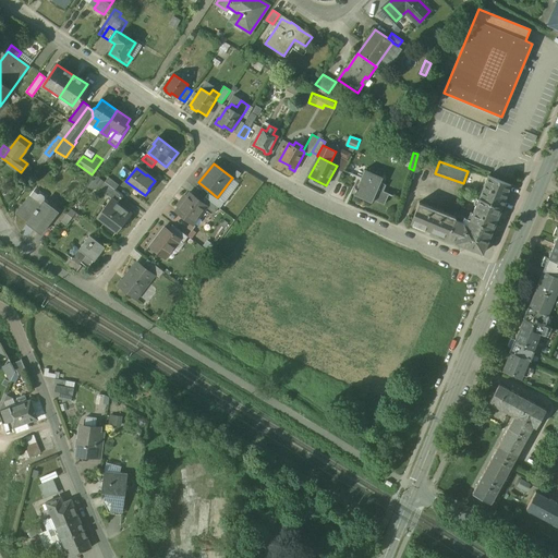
[(383,178),(364,170),(356,187),(355,187),(353,193),(354,194),(355,192),(384,205),(388,195),(391,196),(391,195),(384,192),(386,185),(379,183),(383,178)]
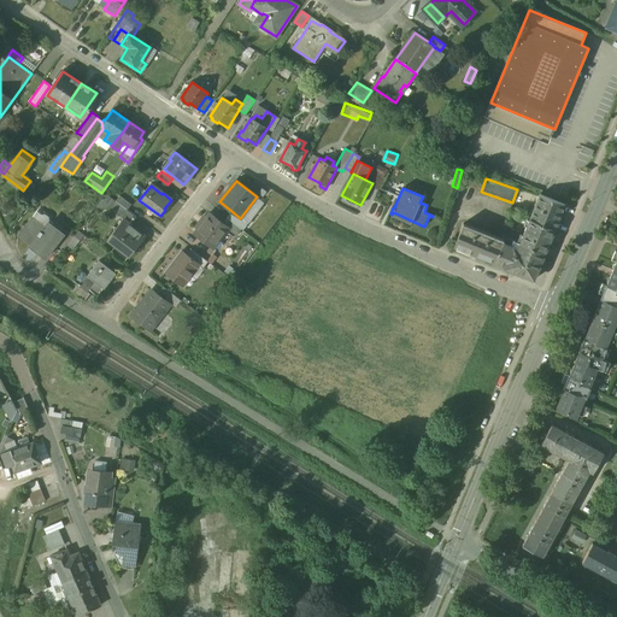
[(565,205),(539,194),(529,219),(554,229),(565,205)]
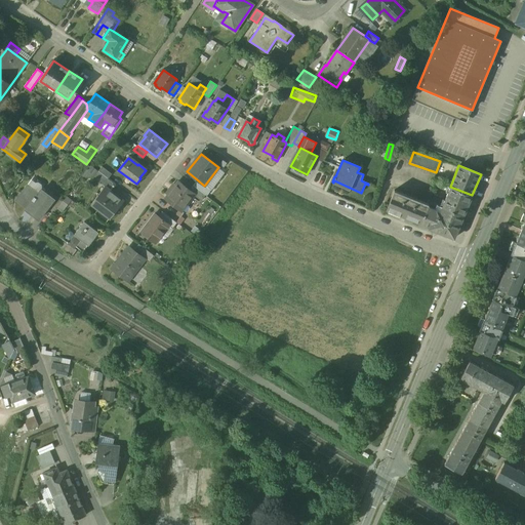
[(326,169),(320,166),(314,176),(321,180),(326,169)]
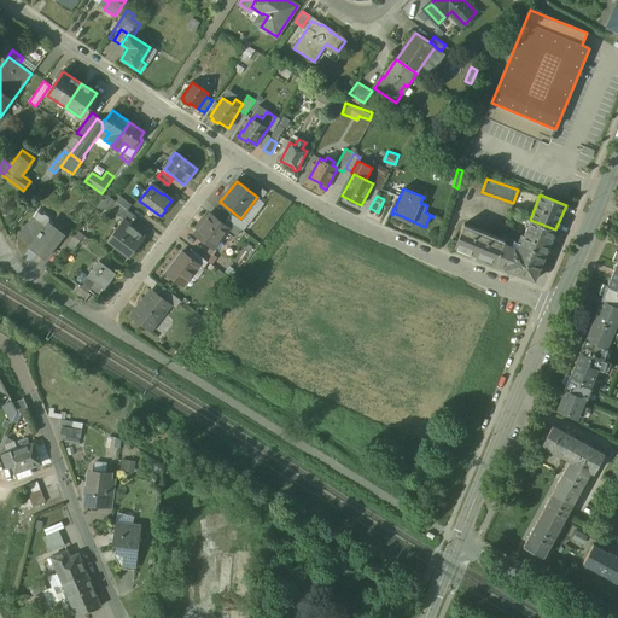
[(132,205),(120,197),(116,202),(128,211),(132,205)]
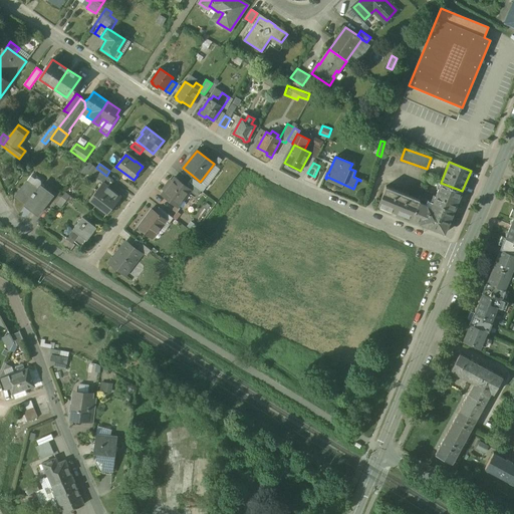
[(96,168),(94,167),(89,174),(100,183),(106,176),(96,168)]
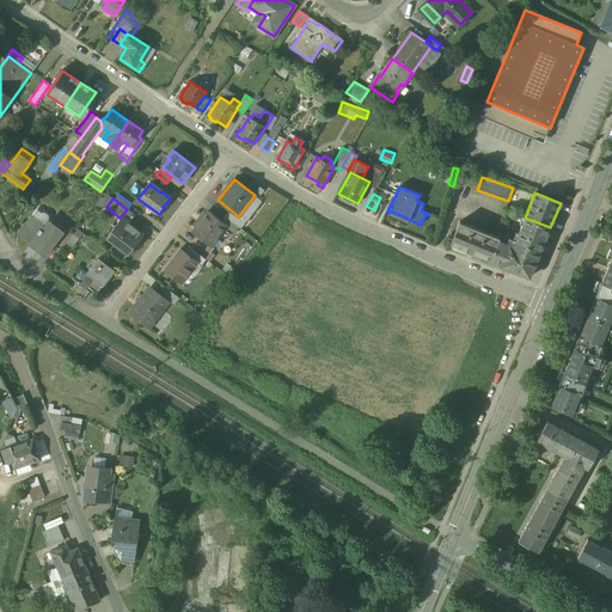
[(238,216),(230,209),(226,216),(240,227),(242,228),(246,221),(239,215),(238,216)]
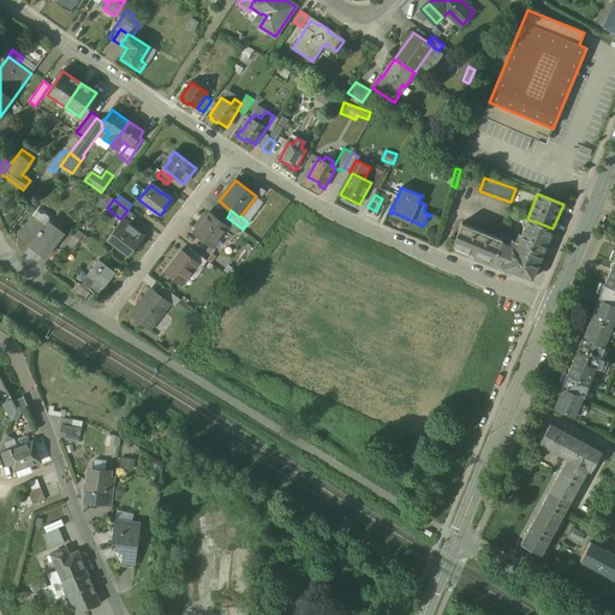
[(222,224),(209,214),(204,220),(202,218),(198,222),(201,225),(195,233),(209,244),(216,236),(219,238),(226,228),(227,227),(222,224)]
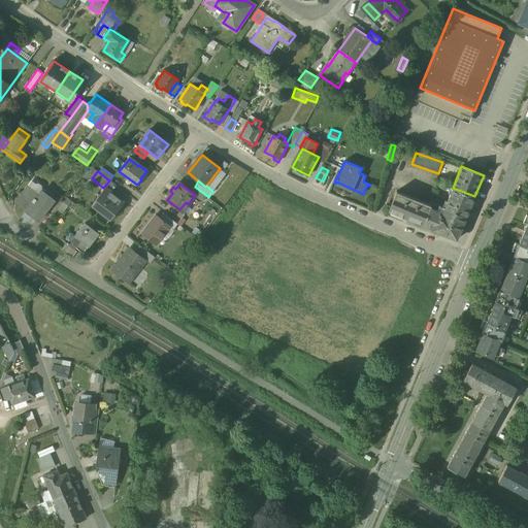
[(44,199),(28,187),(17,201),(27,209),(26,211),(39,222),(48,208),(55,201),(47,196),(44,199)]
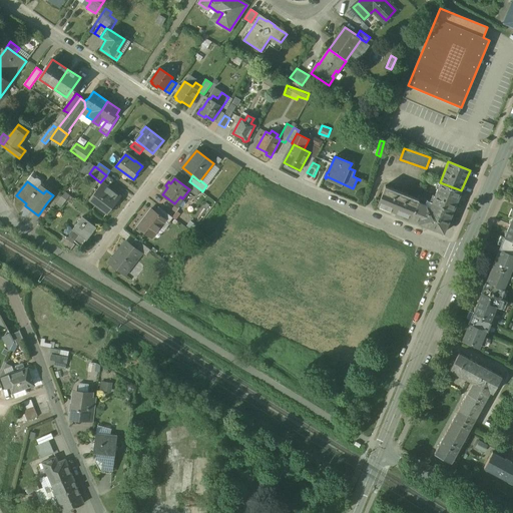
[(201,190),(189,181),(185,186),(189,189),(188,190),(196,196),(201,190)]
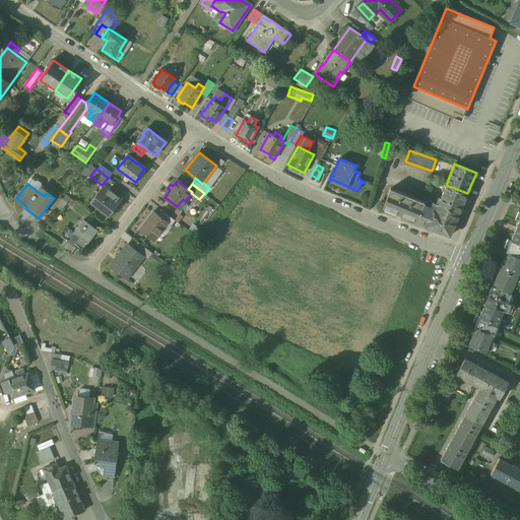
[(121,199),(105,186),(104,185),(90,203),(98,209),(100,206),(111,215),(123,199),(122,198),(121,199)]
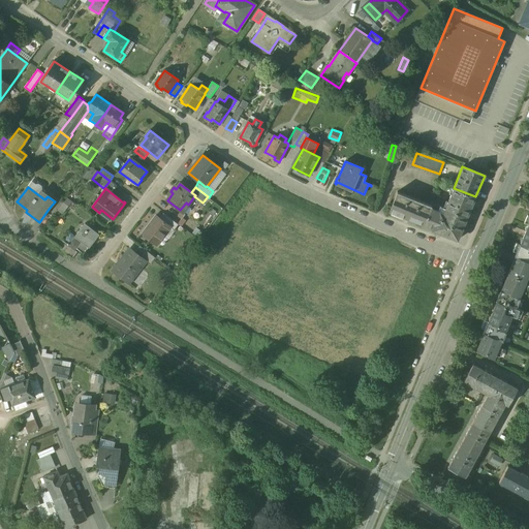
[(475,196),(454,188),(445,209),(467,218),(475,196)]
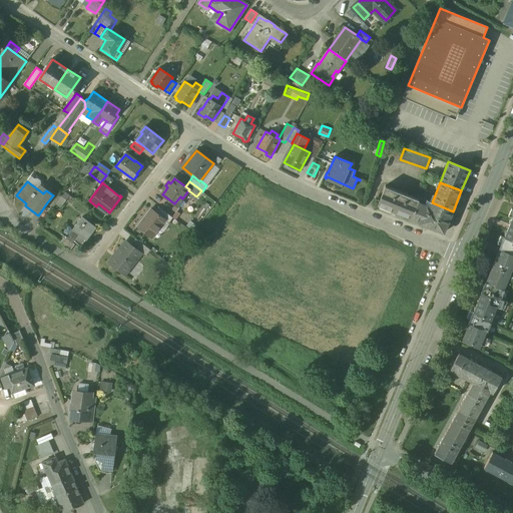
[(419,200),(385,186),(378,205),(411,219),(418,202),(419,200)]
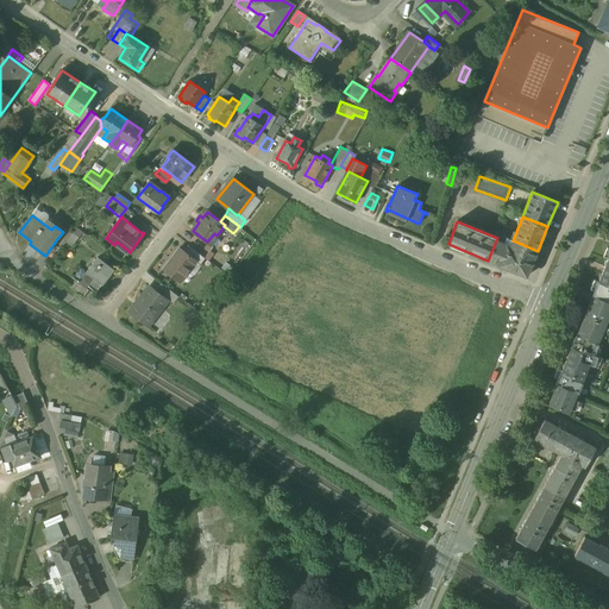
[(66,228),(63,232),(56,240),(63,246),(66,243),(73,234),(73,233),(66,228)]
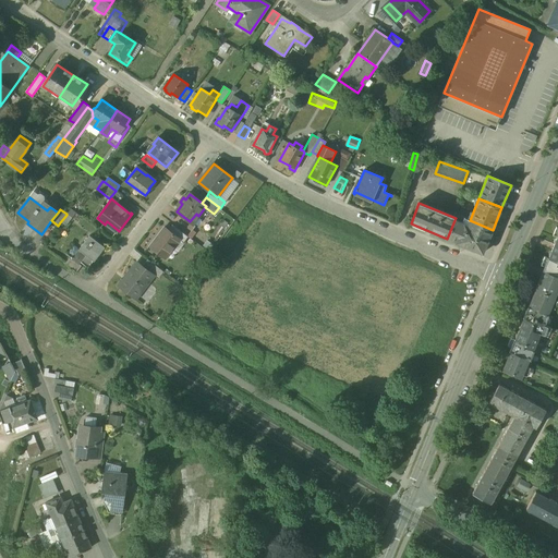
[(67,215),(60,222),(65,226),(71,218),(67,215)]
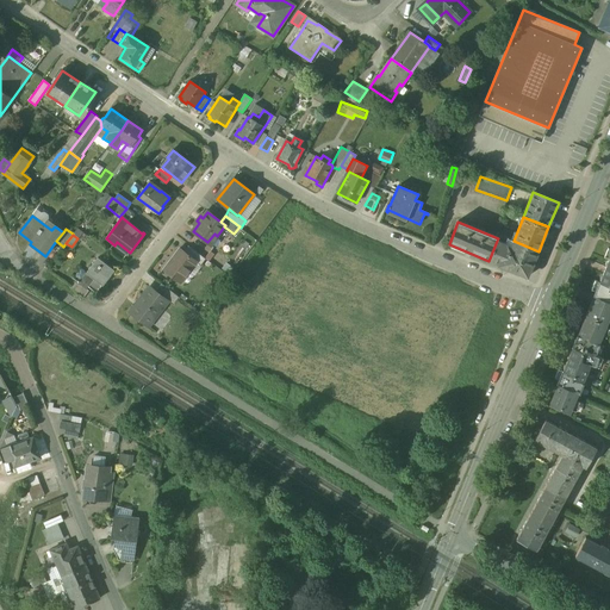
[(514,241),(506,237),(504,243),(497,241),(489,261),(528,277),(539,251),(514,241)]
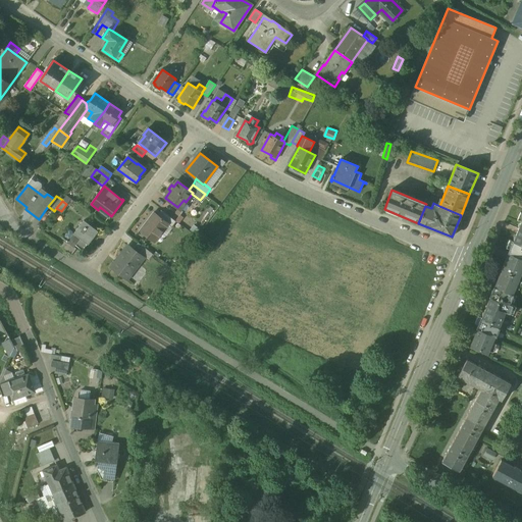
[(175,221),(161,210),(157,215),(168,223),(168,224),(171,226),(175,221)]
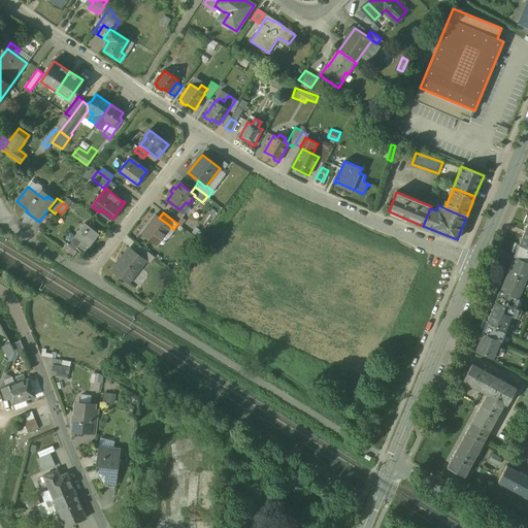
[(156,215),(141,233),(157,244),(170,227),(170,226),(159,218),(156,215)]
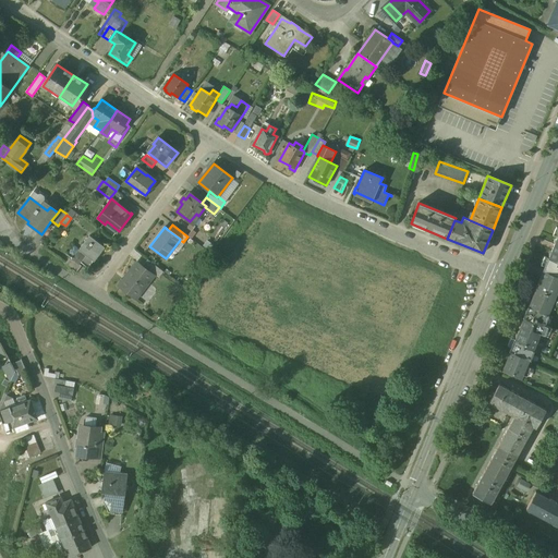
[(105,247),(89,237),(73,258),(71,257),(71,258),(80,265),(81,263),(87,268),(94,261),(94,262),(105,247)]
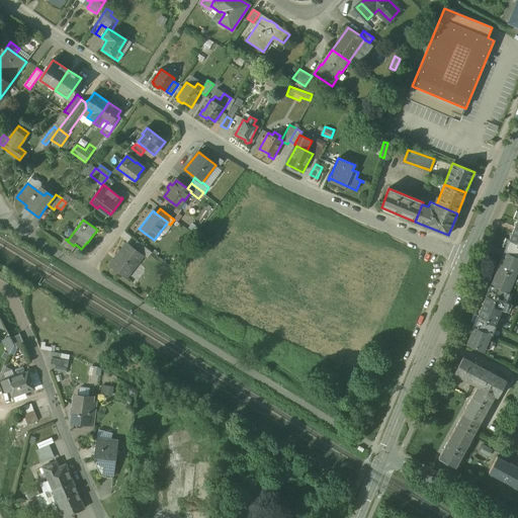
[(517,220),(509,241),(517,244),(517,220)]
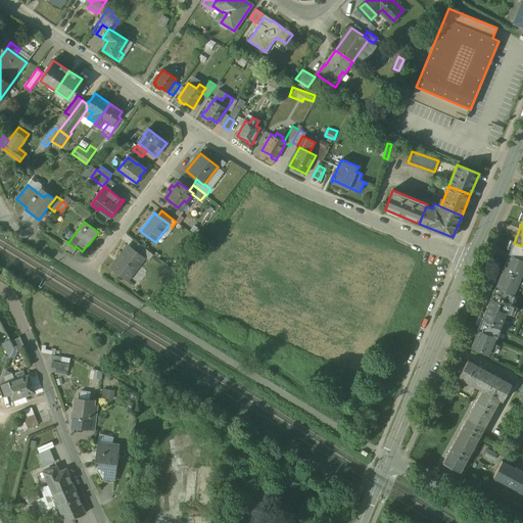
[(66,242),(65,242),(61,247),(74,254),(77,250),(75,248),(66,242)]
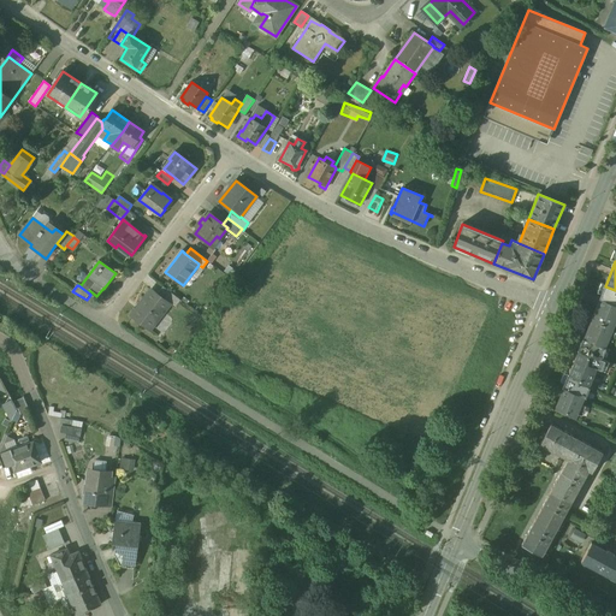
[(181,300),(164,286),(158,294),(170,303),(175,307),(181,300)]
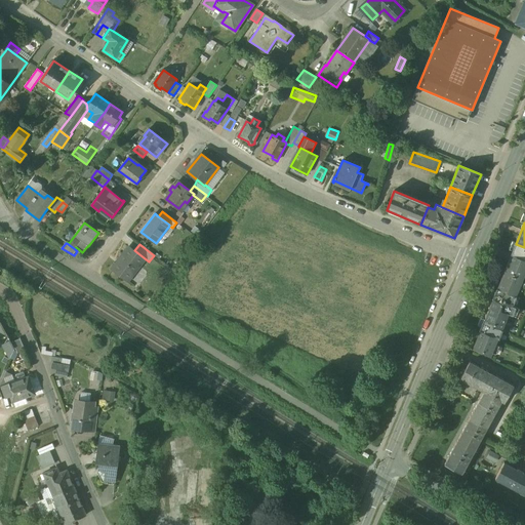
[(524,247),(516,244),(506,270),(523,277),(524,271),(524,247)]
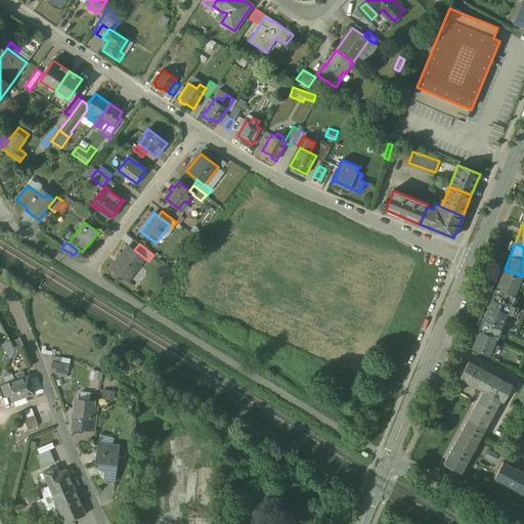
[(129,247),(112,269),(127,280),(144,258),(134,250),(129,247)]
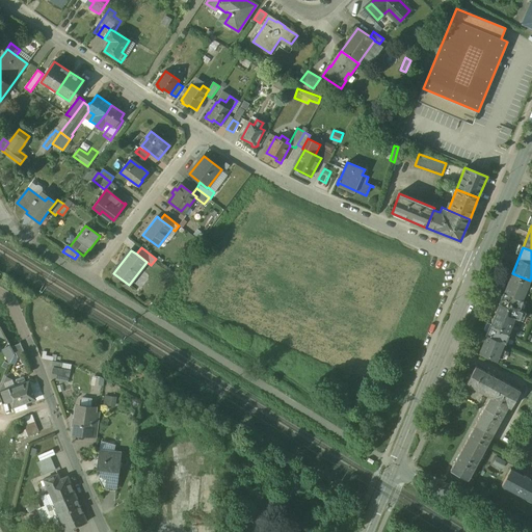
[(512,273),(502,298),(520,306),(530,281),(512,273)]
